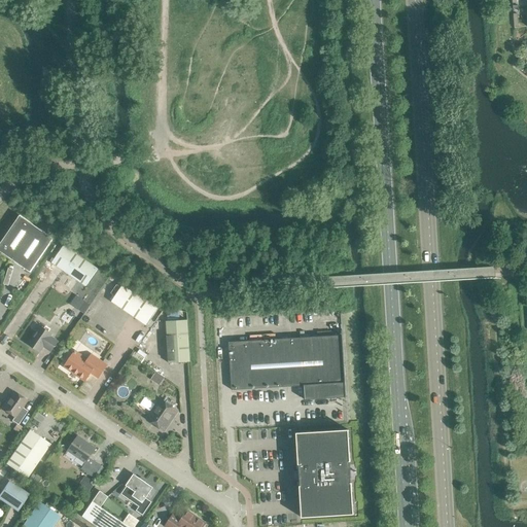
[(0,243),(0,251),(30,273),(54,239),(20,215),(0,243)]
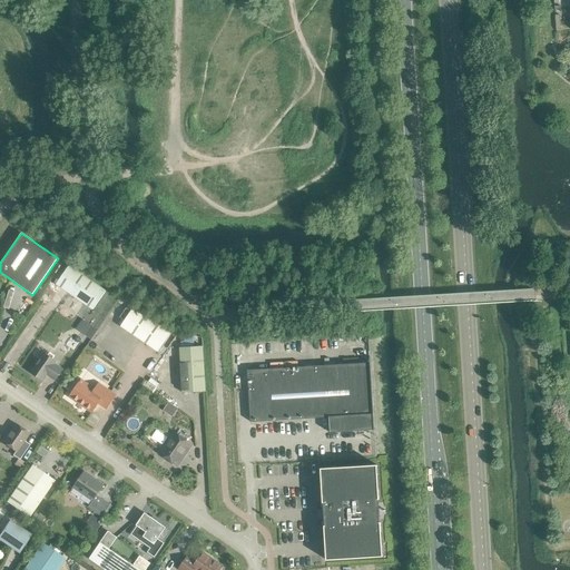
[(56,284),(92,310),(106,292),(69,266),(56,284)]
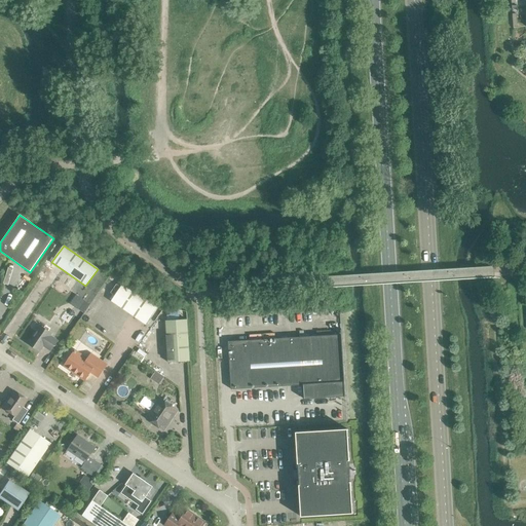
[(111,301),(146,325),(157,307),(122,284),(111,301)]
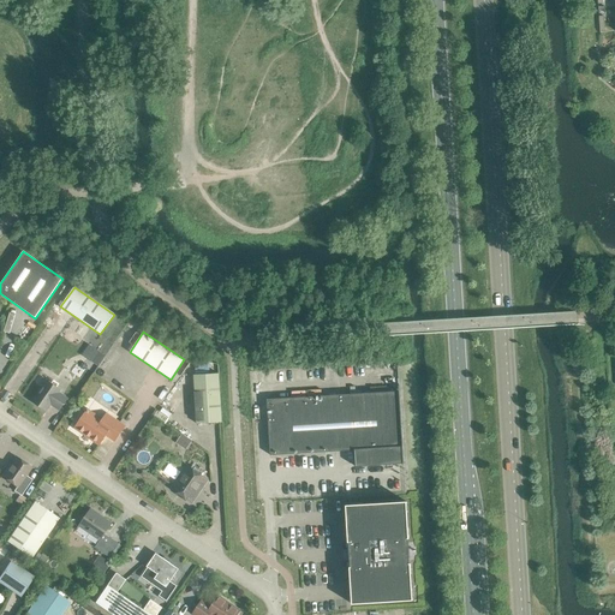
[(94,348),(87,359),(97,365),(105,356),(94,348)]
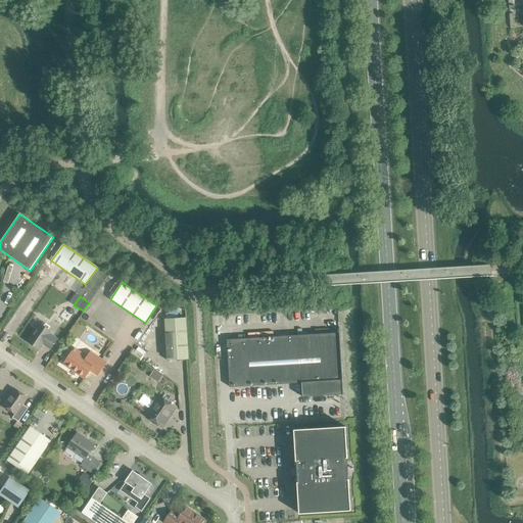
[(188,360),(186,318),(164,319),(168,361),(188,360)]
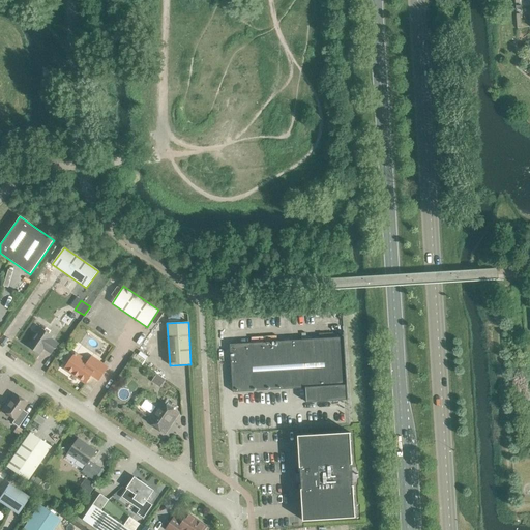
[(28,346),(39,354),(43,349),(51,354),(58,344),(51,339),(52,336),(40,328),(28,346)]
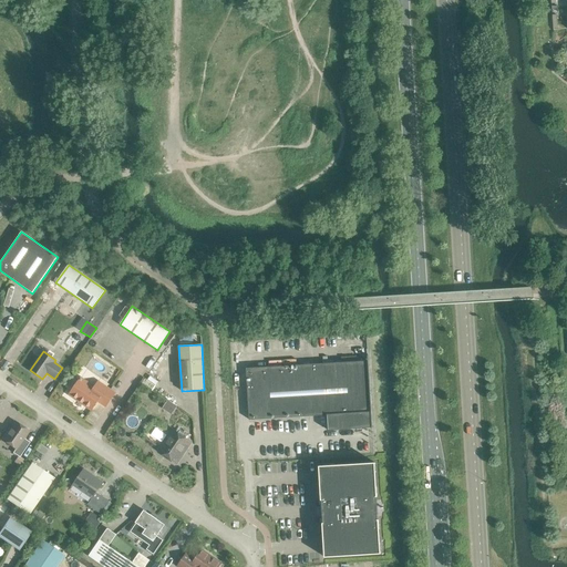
[(372,428),(369,361),(246,369),(249,420),(327,415),(327,431),(357,429),(357,431),(361,431),(361,429),(372,428)]
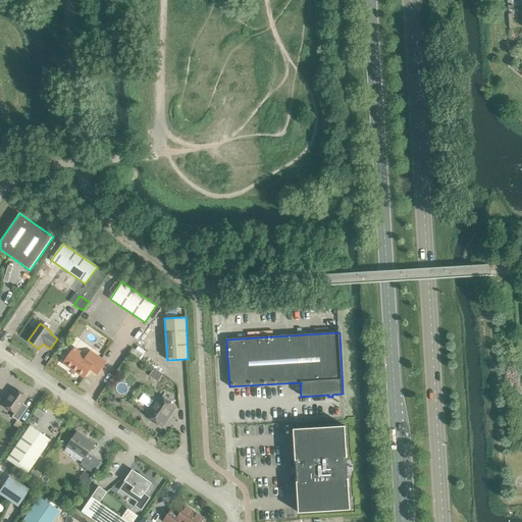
[(90,369),(97,374),(105,362),(90,352),(87,357),(73,349),(71,352),(69,353),(65,357),(66,360),(63,363),(69,367),(72,366),(77,370),(79,373),(84,377),(90,369)]
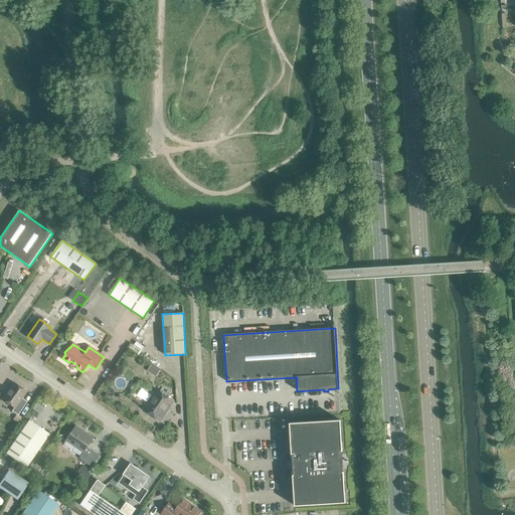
[(152,364),(147,371),(155,377),(160,369),(152,364)]
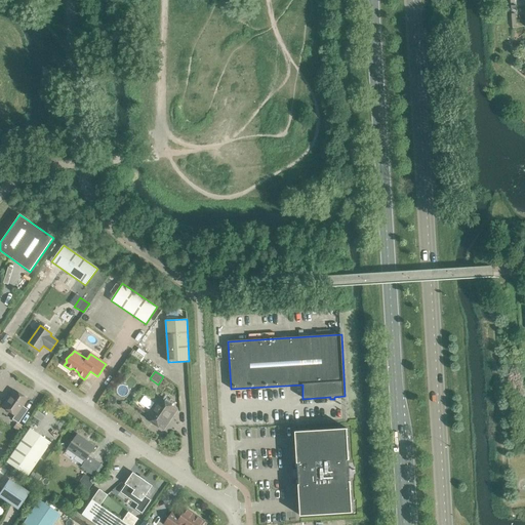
[(1,407),(13,416),(11,419),(17,423),(25,413),(19,409),(27,400),(12,390),(1,407)]
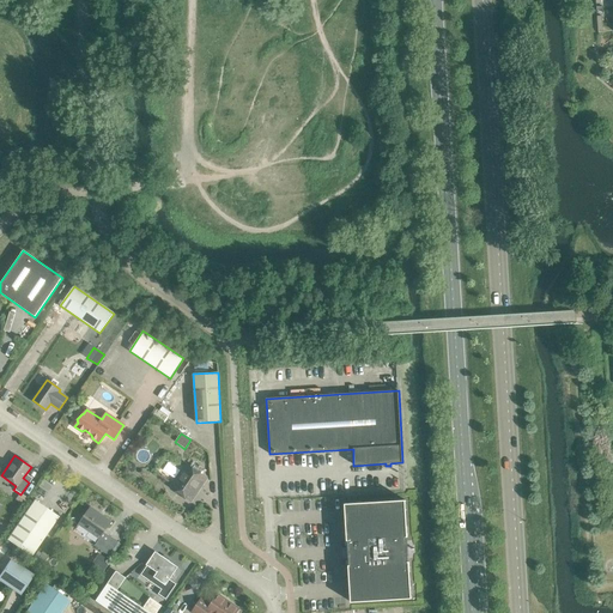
[(170,487),(188,499),(195,489),(198,491),(205,481),(202,479),(204,477),(200,474),(199,471),(195,468),(193,468),(186,465),(170,487)]
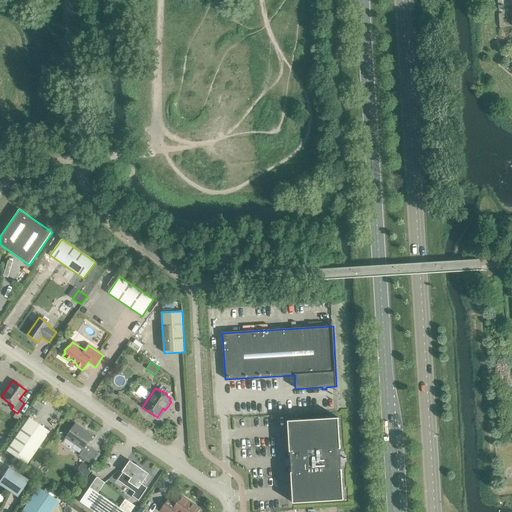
[(5,451),(25,465),(48,431),(28,418),(5,451)]
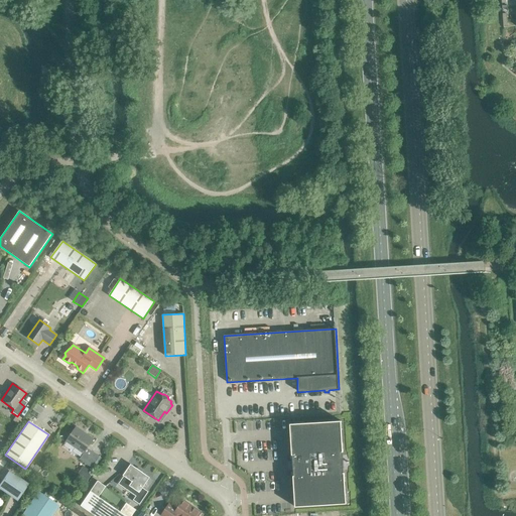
[(290,424),(295,507),(346,504),(341,421),(290,424)]
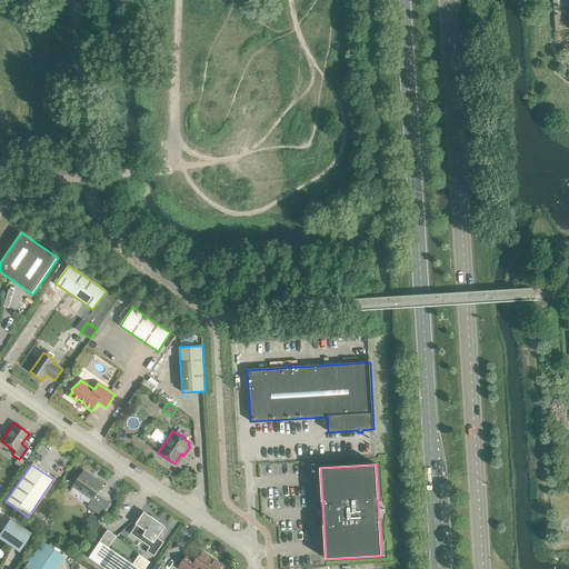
[(87,507),(101,516),(110,503),(97,495),(103,485),(83,471),(72,487),(91,500),(87,507)]
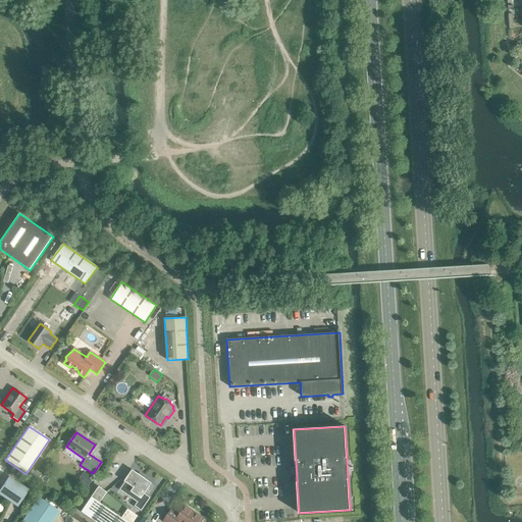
[(124,481),(121,485),(131,491),(128,496),(138,502),(135,507),(141,511),(144,507),(151,498),(145,492),(151,483),(133,470),(124,481)]
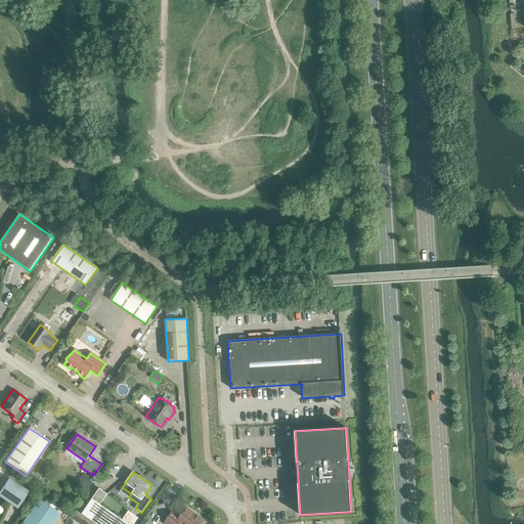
[(99,488),(81,514),(95,523),(133,523),(138,518),(128,511),(122,520),(100,505),(107,494),(99,488)]
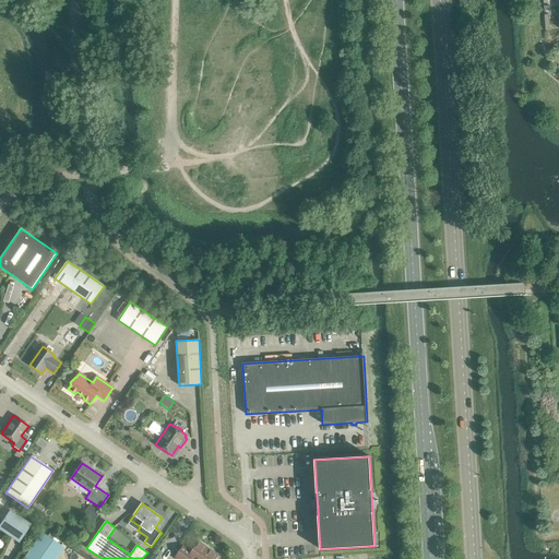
[(23,557),(25,558),(54,558),(62,547),(40,532),(23,557)]
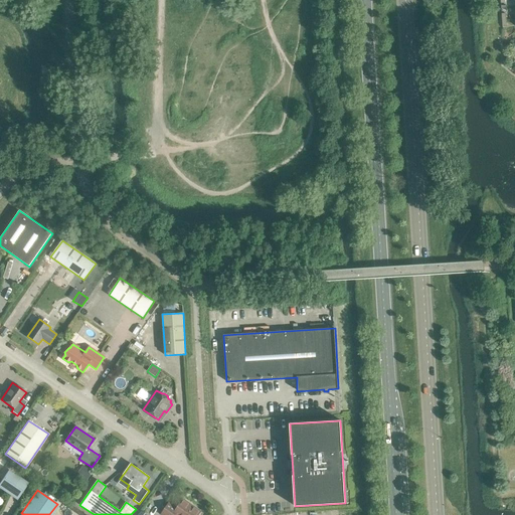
[(161,514),(162,514),(197,514),(200,512),(182,500),(177,507),(174,508),(168,503),(161,514)]
